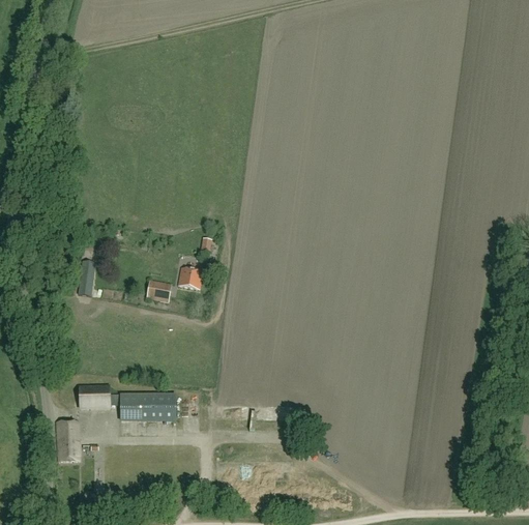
[(204,236),(202,249),(208,250),(211,237),(204,236)]
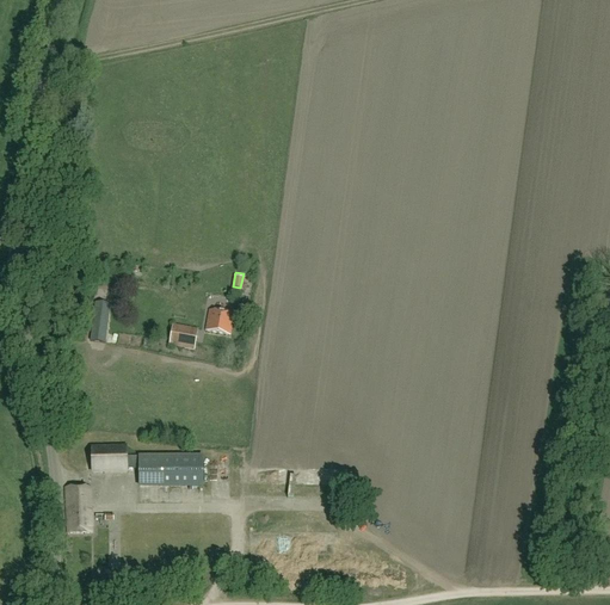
[(104,339),(109,301),(94,298),(90,337),(104,339)]
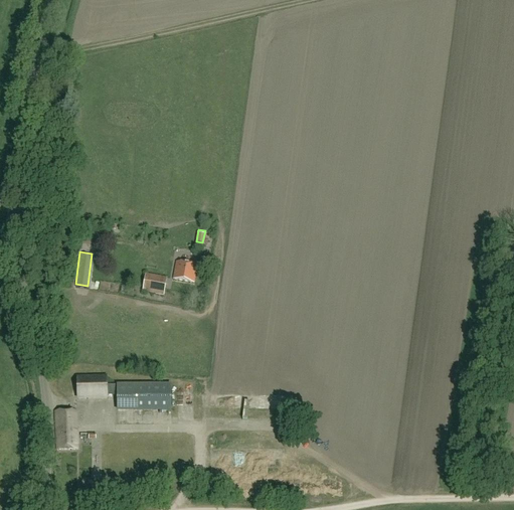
[(196,261),(176,258),(173,275),(193,279),(196,261)]
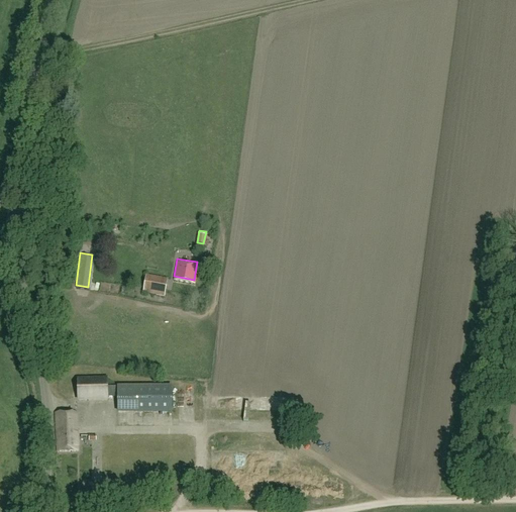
[(166,275),(145,271),(142,289),(163,293),(166,275)]
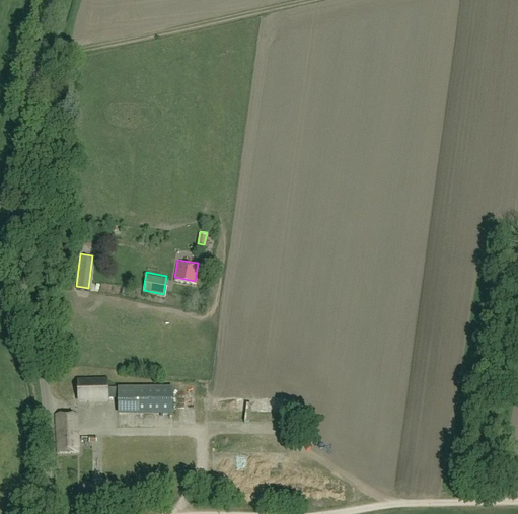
[(82,384),(106,384),(106,375),(77,375),(77,393),(82,393),(82,384)]
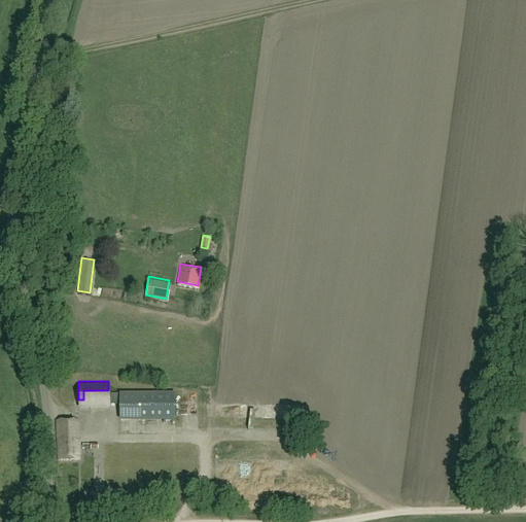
[(174,415),(174,390),(137,390),(137,416),(174,415)]
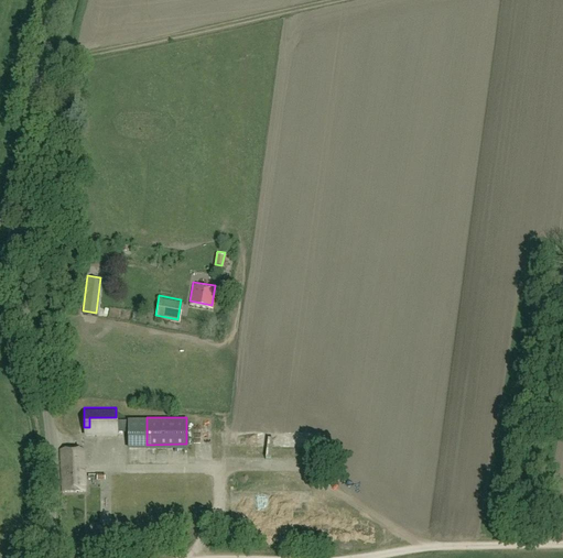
[(84,488),(82,445),(60,446),(61,489),(84,488)]
